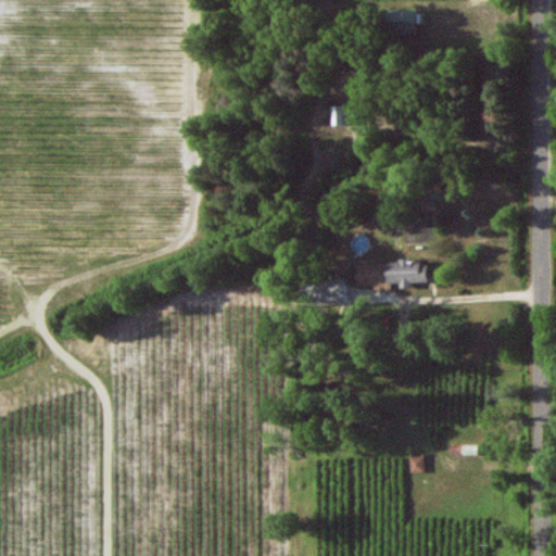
[(417,10),(387,10),(387,34),(417,35),(417,10)]
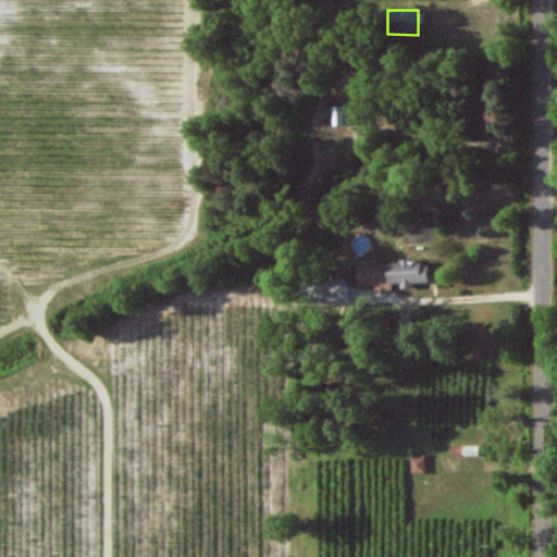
[(332,107),(332,125),(347,125),(346,107),(332,107)]
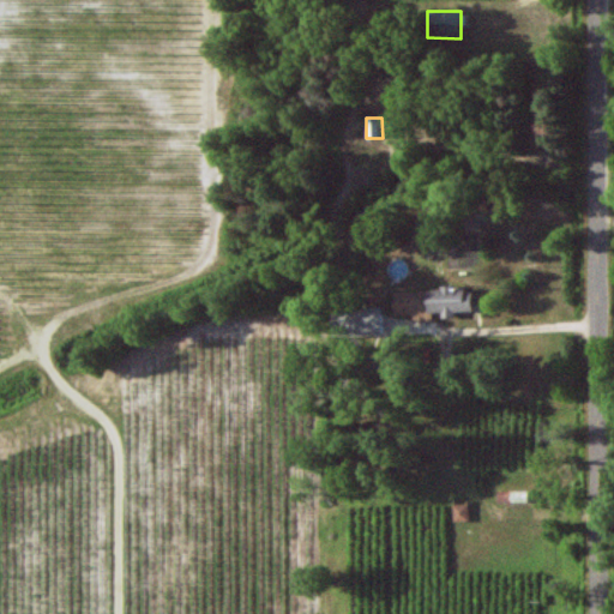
[(393,314),(413,314),(413,321),(433,321),(433,317),(458,317),(457,312),(473,312),(471,289),(392,290),(393,314)]
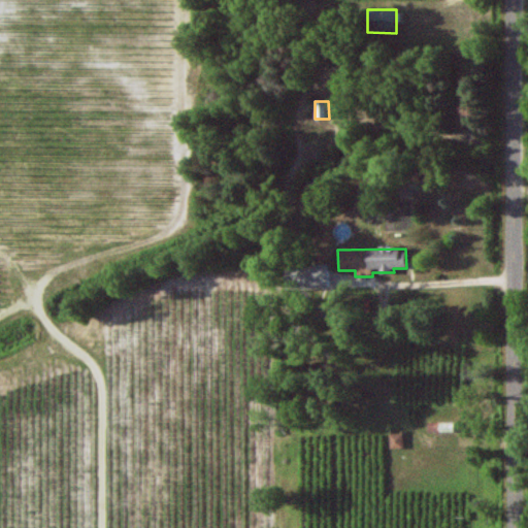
[(328,290),(328,265),(298,265),(297,289),(328,290)]
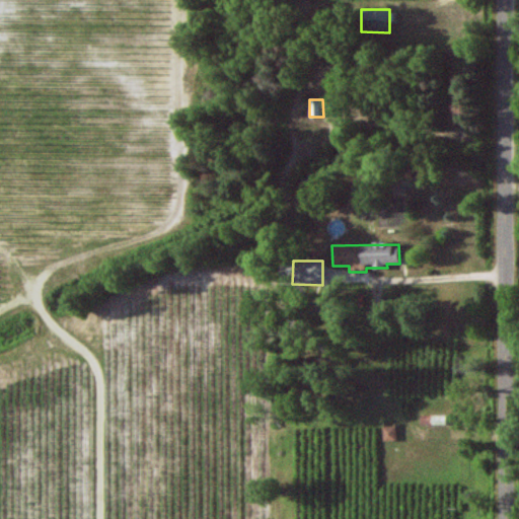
[(396,440),(395,426),(382,427),(383,441),(396,440)]
